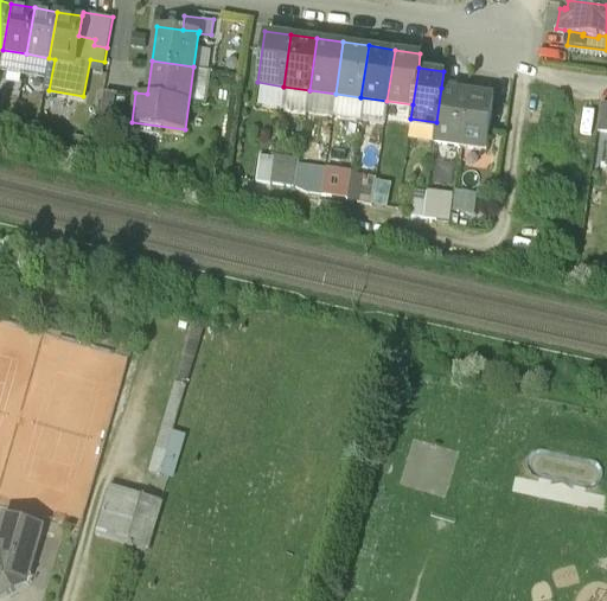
[(135,93),(104,88),(100,127),(131,132),(132,122),(135,93)]
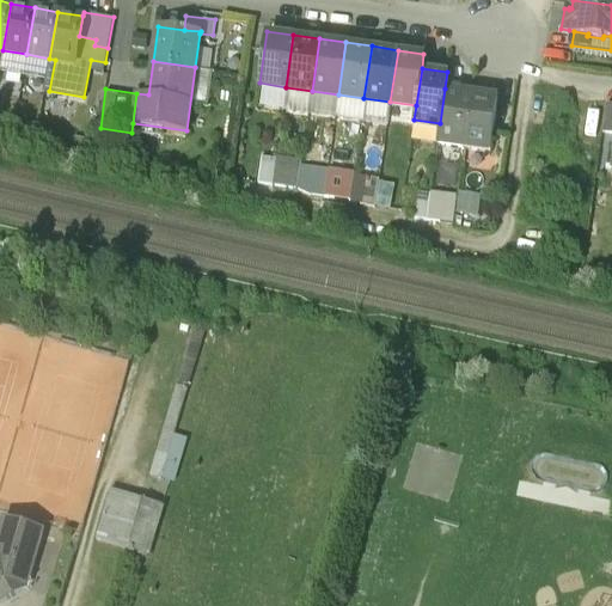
[(471,92),(445,89),(440,123),(438,140),(464,144),(471,92)]
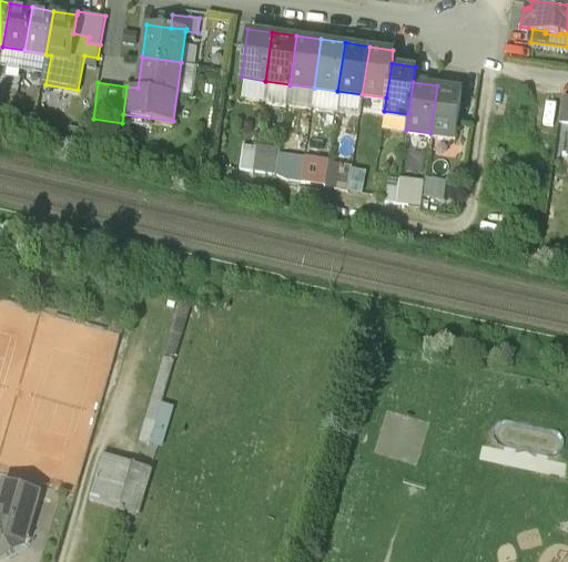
[(462,89),(437,85),(430,133),(455,136),(462,89)]
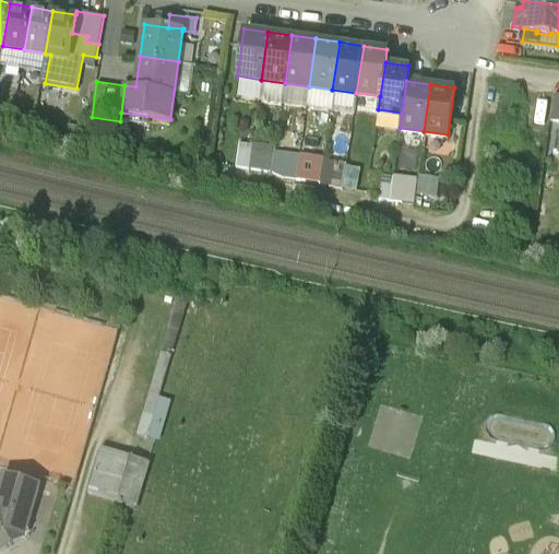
[(251,142),(239,140),(236,164),(248,165),(251,142)]
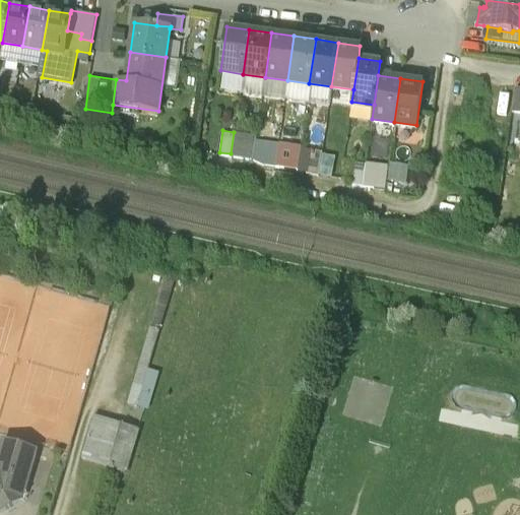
[(247,134),(234,132),(231,153),(252,157),(255,141),(246,140),(247,134)]
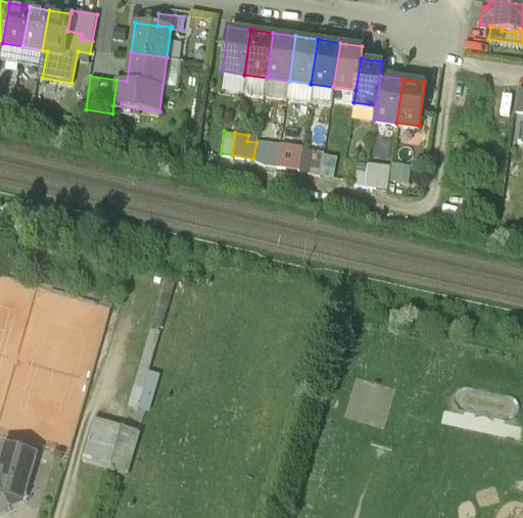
[(280,143),(268,141),(264,163),(277,165),(280,143)]
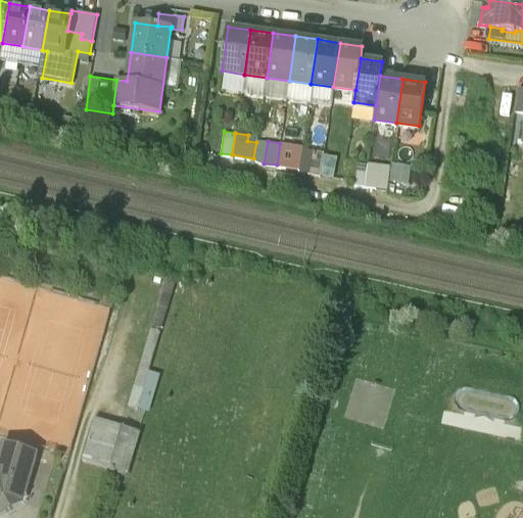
[(292,144),(280,143),(277,165),(289,167),(290,155),(292,145),(292,144)]
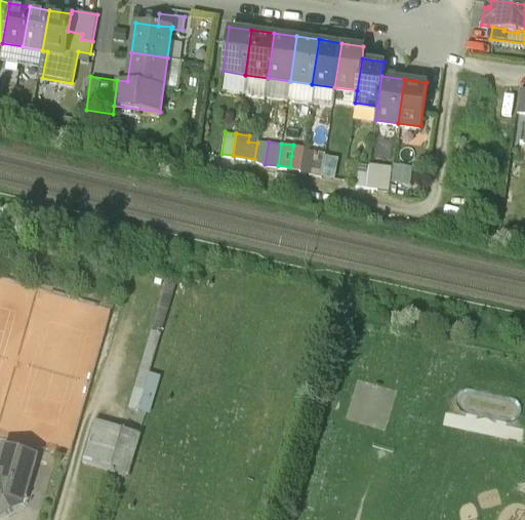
[(304,148),(293,146),(291,156),(301,157),(304,150),(304,148)]
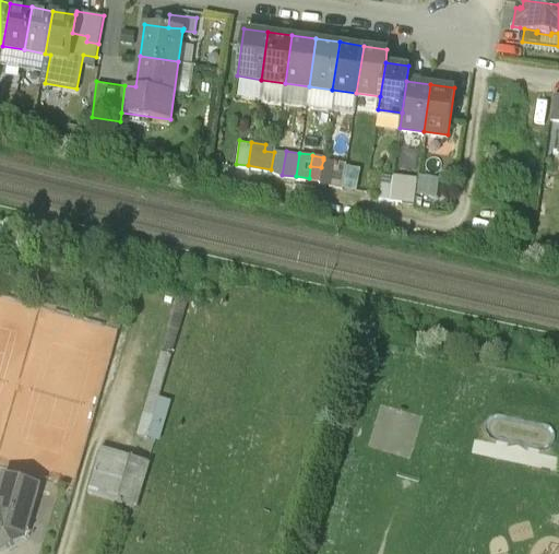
[(346,161),(333,158),(333,161),(329,183),(329,184),(342,186),(346,161)]
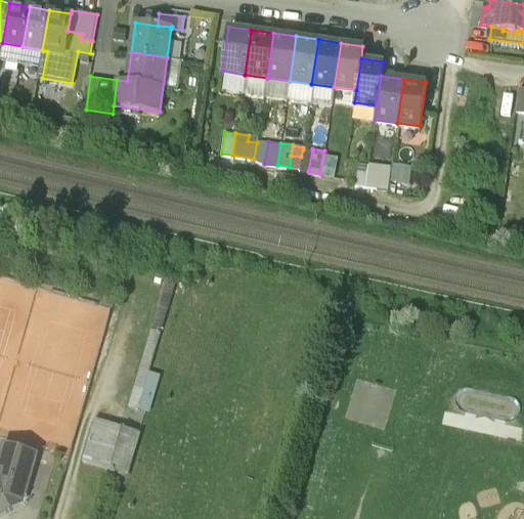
[(312,150),(303,149),(301,157),(300,170),(308,171),(312,150)]
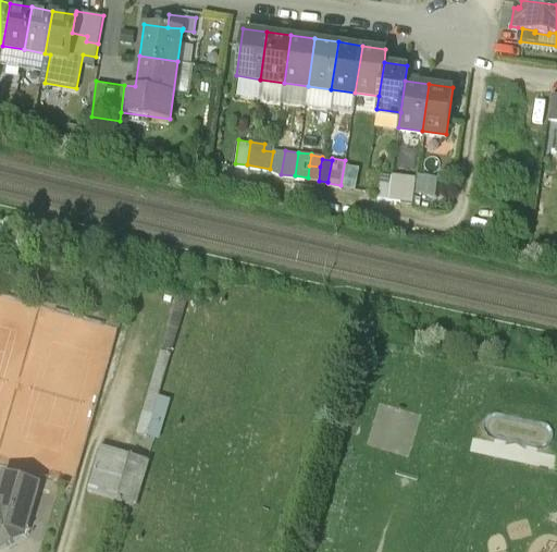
[(320,167),(309,166),(308,178),(308,179),(319,181),(320,167)]
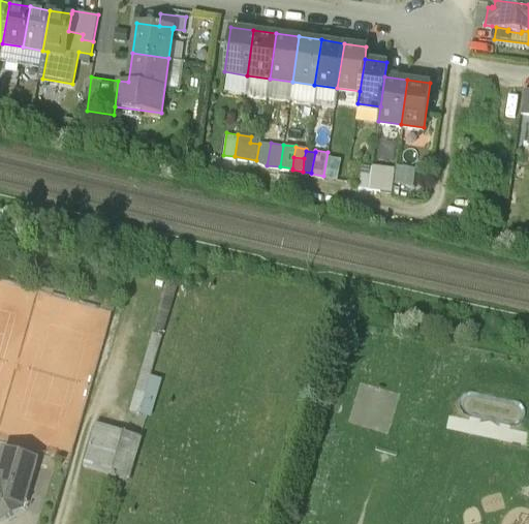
[(395,165),(372,162),(372,164),(369,186),(369,187),(392,189),(395,165)]
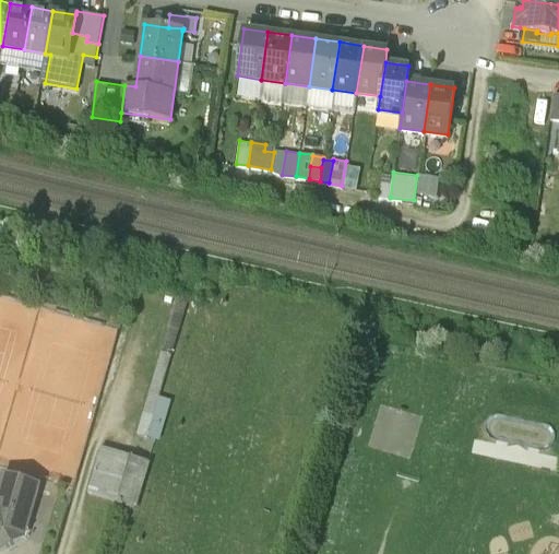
[(393,174),(381,173),(378,196),(390,197),(393,174)]
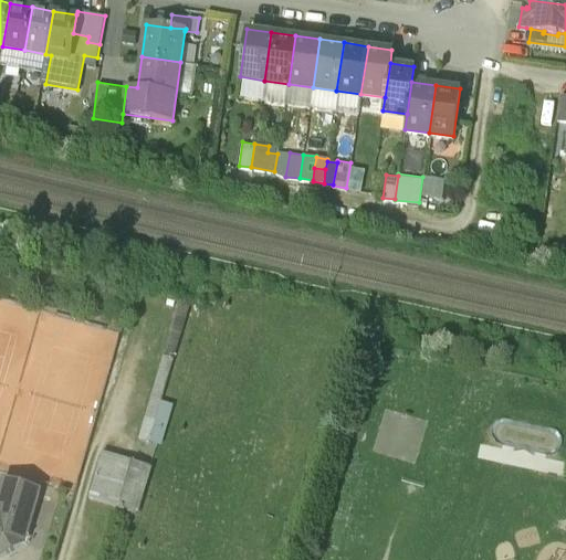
[(180,295),(138,436),(147,439),(160,398),(191,298),(180,295)]
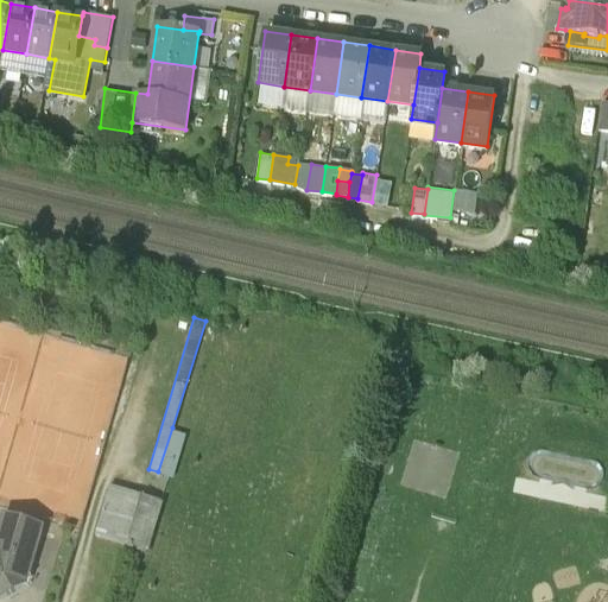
[(172,428),(158,471),(172,476),(187,431),(172,428)]
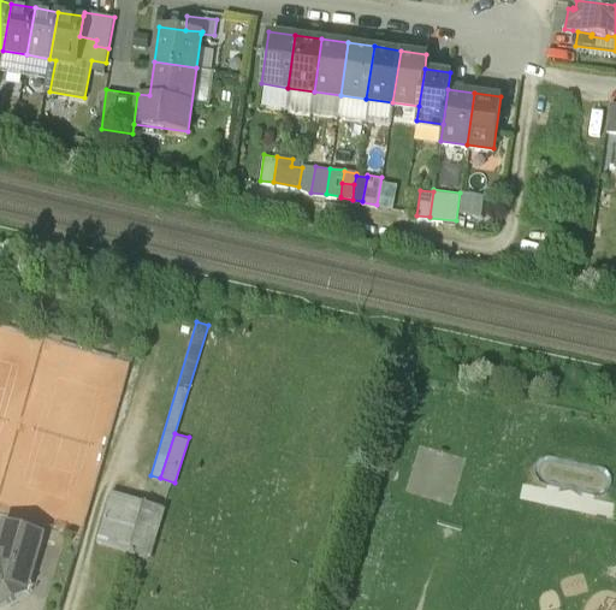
[(161,503),(111,487),(96,537),(129,545),(128,549),(147,555),(161,503)]
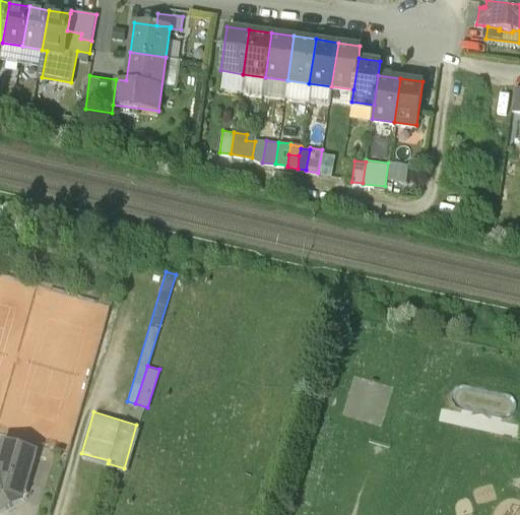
[(35,446),(4,437),(0,450),(0,497),(11,491),(20,494),(35,446)]
